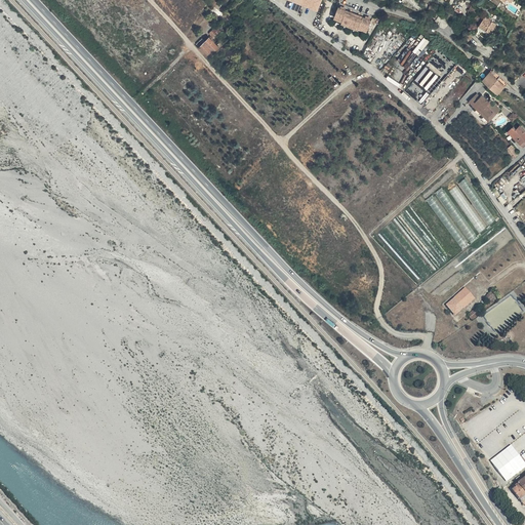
[(294,0),(318,10),(322,0),(294,0)]
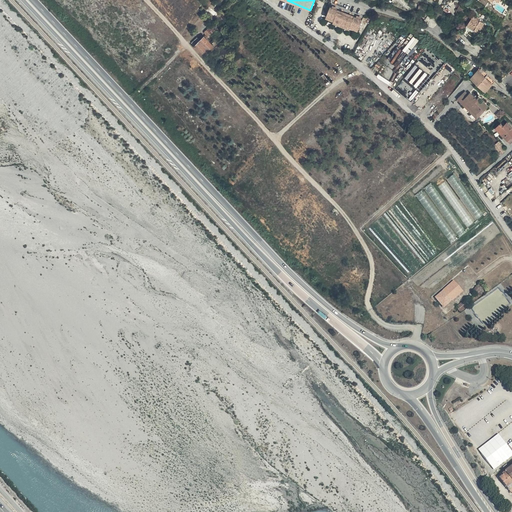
[(488,7),(480,3),(478,6),(486,11),(488,7)]
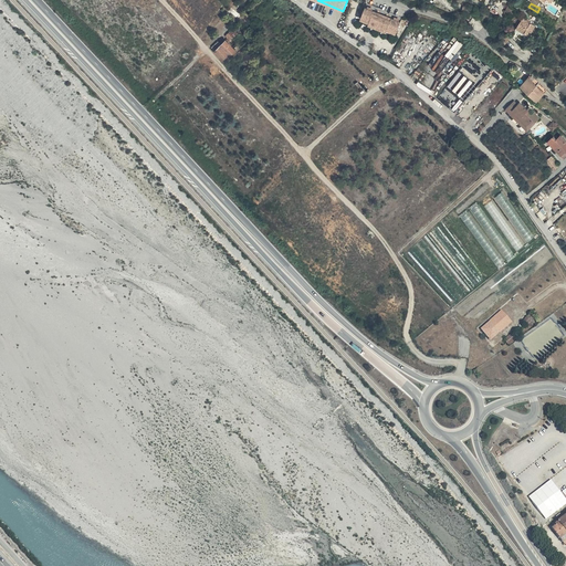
[(390,30),(395,31),(399,19),(364,4),(359,17),(363,19),(362,22),(367,24),(370,25),(370,28),(379,32),(380,29),(385,31),(389,32),(390,30)]
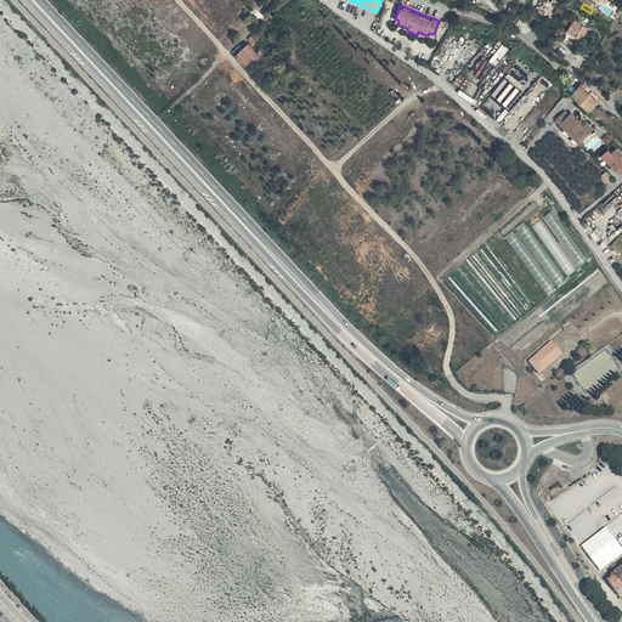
[(587,28),(574,20),(572,21),(565,30),(574,37),(575,34),(580,38),(587,28)]
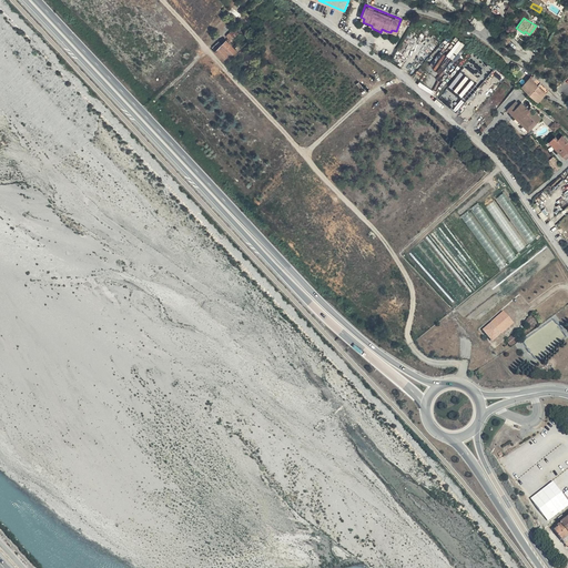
[(224,38),(225,39),(229,41),(245,26),(241,21),(224,38)]
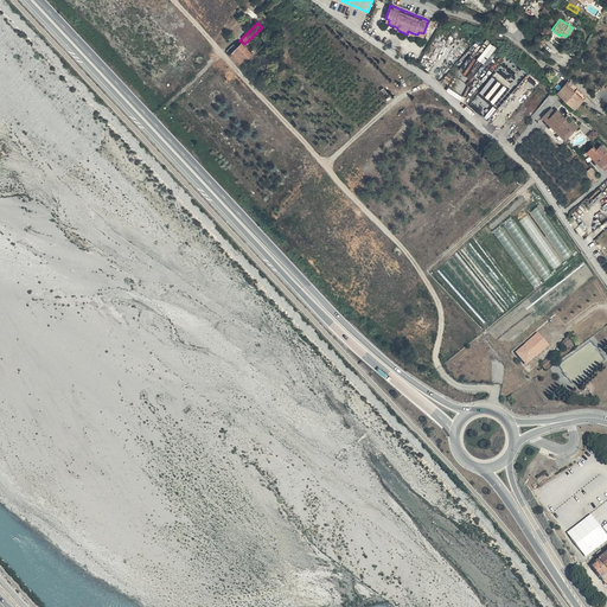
[(244,44),(241,42),(236,46),(231,42),(225,48),(242,63),(253,52),(269,36),(262,27),(244,44)]
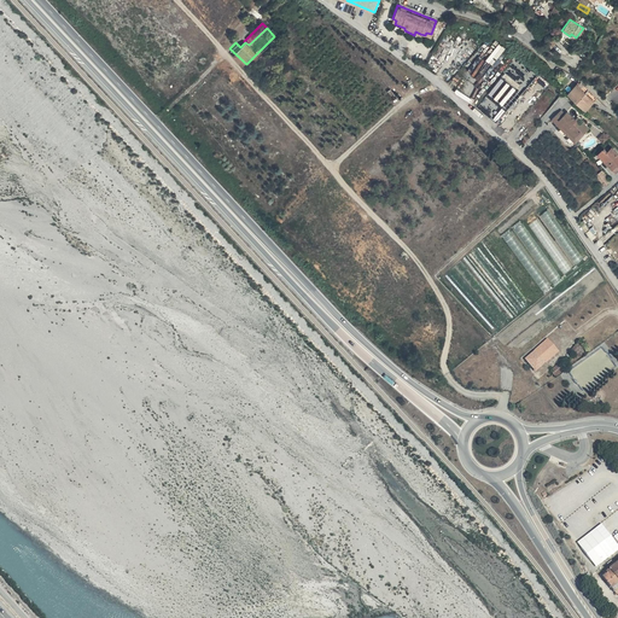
[(274,36),(257,53),(263,58),(279,41),(274,36)]
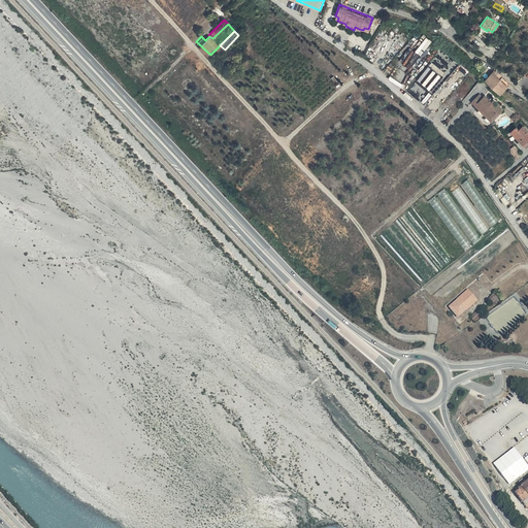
[(471,35),(469,32),(466,35),(470,41),(474,38),(472,35),(471,35)]
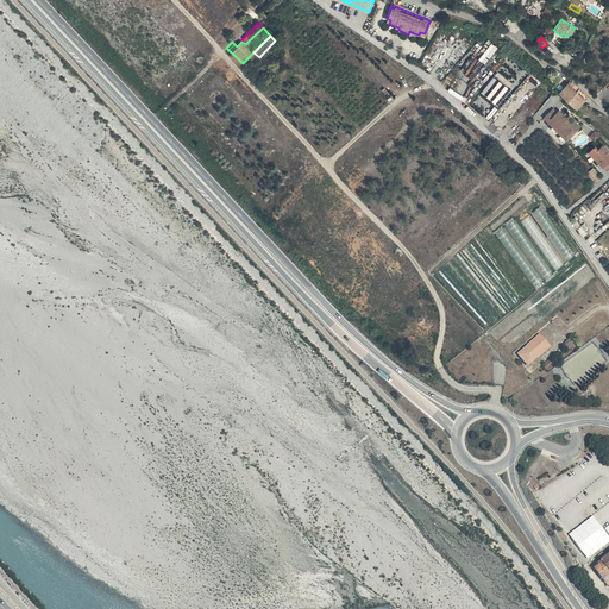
[(487,62),(497,46),(491,43),(481,58),(487,62)]
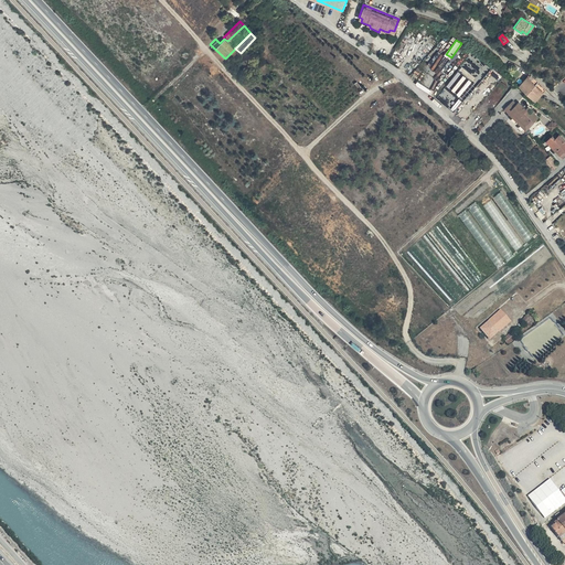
[(520,88),(534,100),(543,88),(529,77),(520,88)]
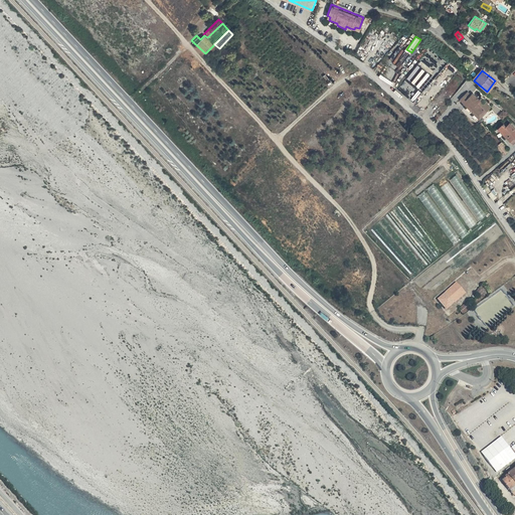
[(469,96),(467,93),(458,102),(479,121),(489,110),(480,101),(479,102),(471,94),(469,96)]
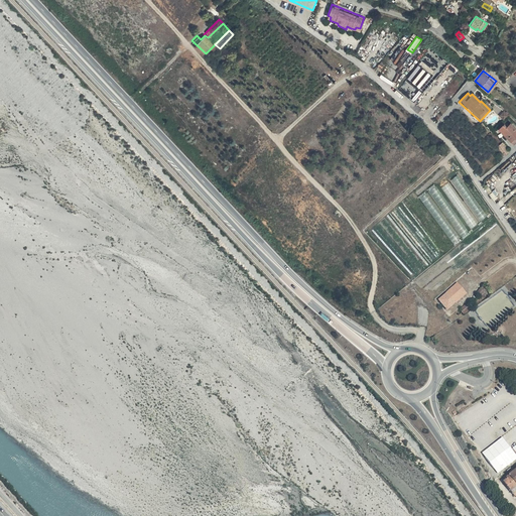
[(512,137),(515,141),(515,140),(515,132),(508,125),(505,127),(502,124),(496,130),(507,142),(512,137)]
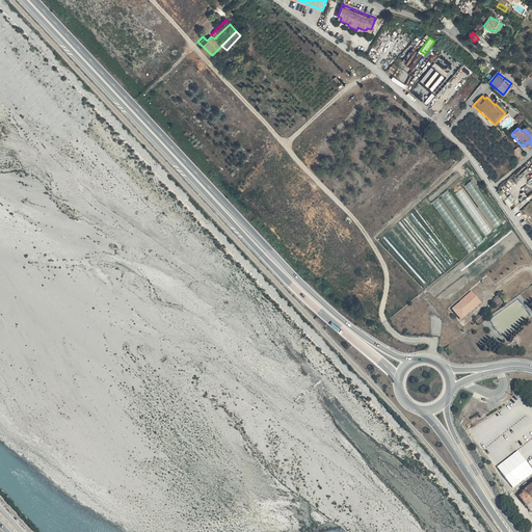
[(527,151),(531,145),(528,141),(523,147),(527,151)]
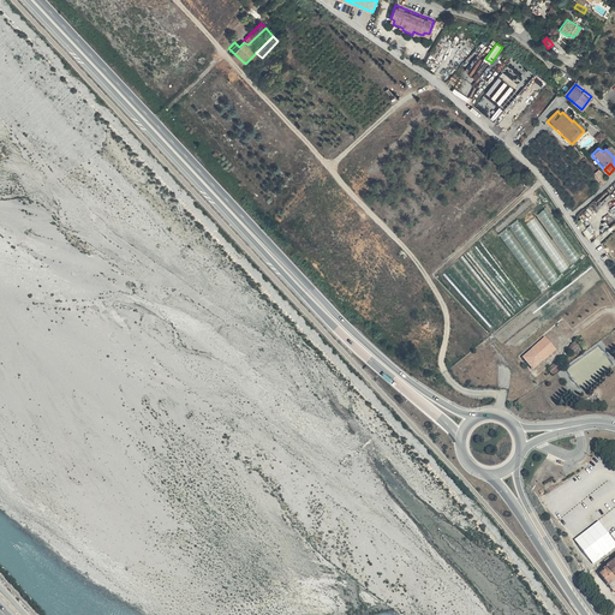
[(539,213),(572,263),(580,257),(548,207),(539,213)]
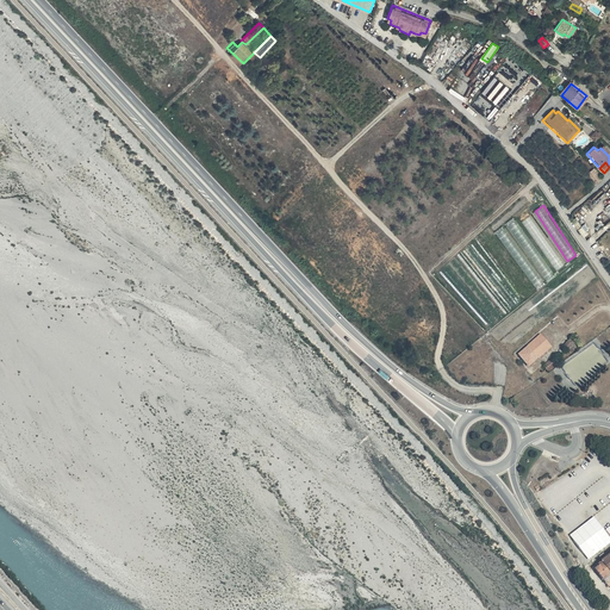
[(529,216),(522,222),(539,242),(545,236),(529,216)]
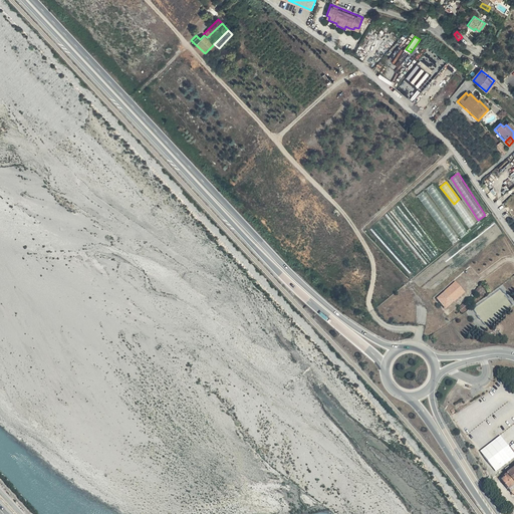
[(492,191),(490,193),(490,194),(487,196),(492,202),(495,200),(493,198),(496,196),(492,191)]
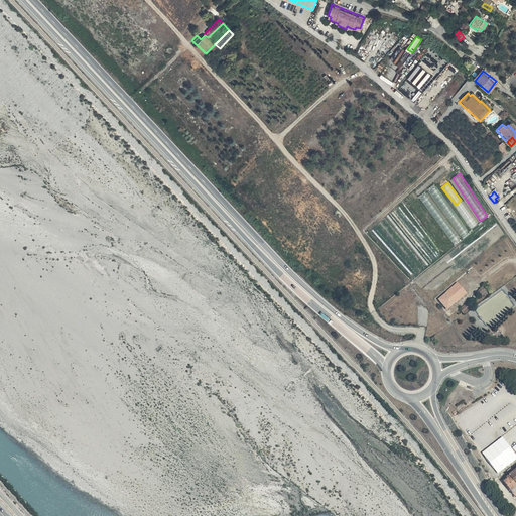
[(466,294),(477,284),(469,274),(458,284),(466,294)]
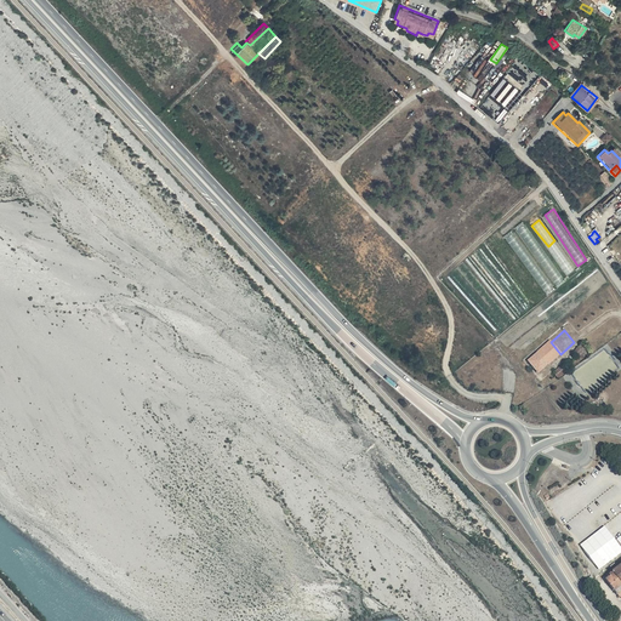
[(551,342),(528,362),(539,374),(560,354),(551,342)]
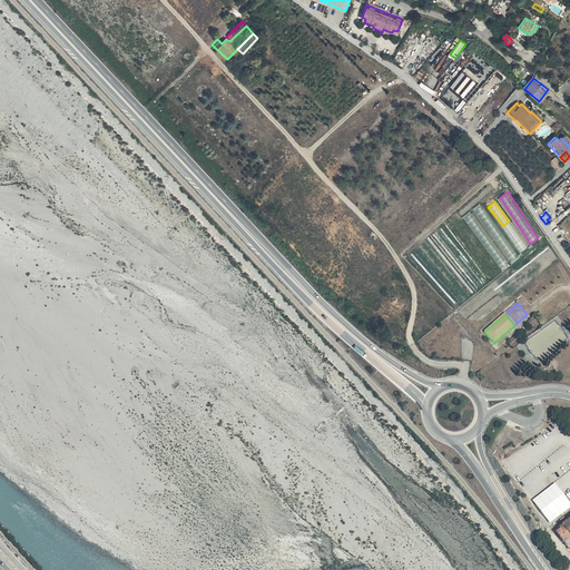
[(528,323),(533,330),(540,323),(534,316),(528,323)]
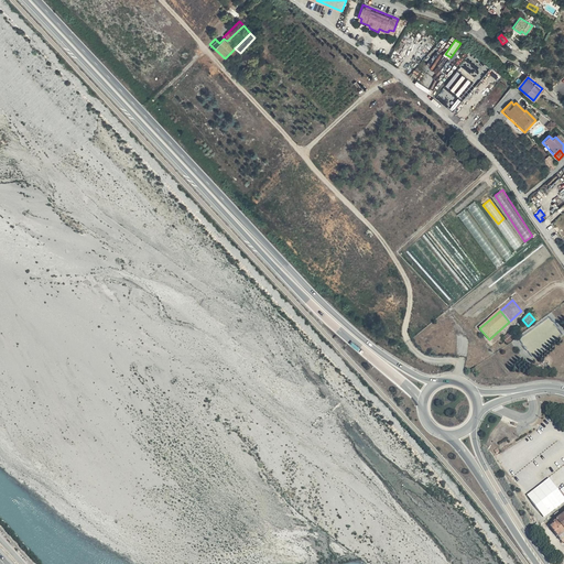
[(503,339),(507,344),(510,342),(517,337),(512,332),(503,339)]
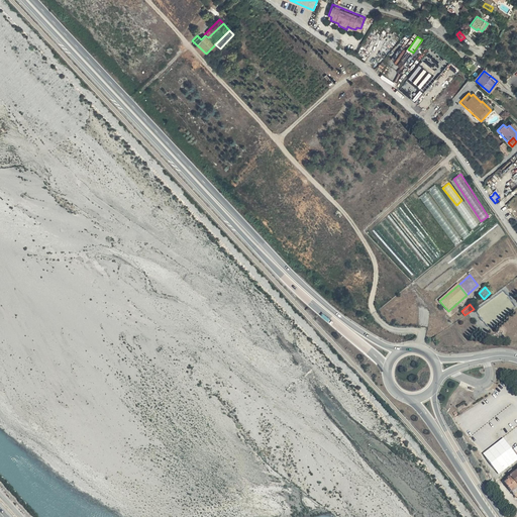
[(509,484),(516,491),(516,490),(516,486),(516,485),(514,482),(516,480),(516,467),(508,475),(512,481),(509,484)]
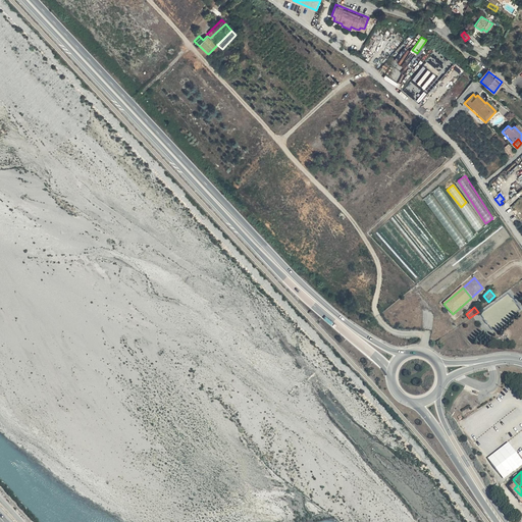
[(515,500),(521,496),(514,488),(517,485),(513,479),(506,485),(515,500)]
